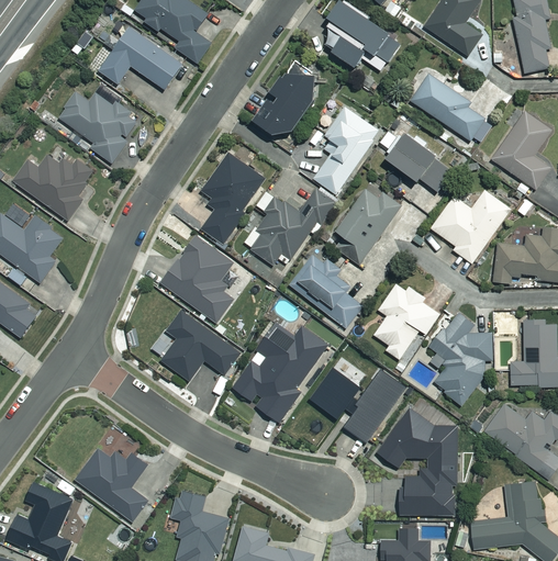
[(136,0),(132,8),(145,19),(143,22),(157,32),(159,27),(179,42),(175,47),(196,64),(211,44),(193,31),(207,14),(187,0),(136,0)]
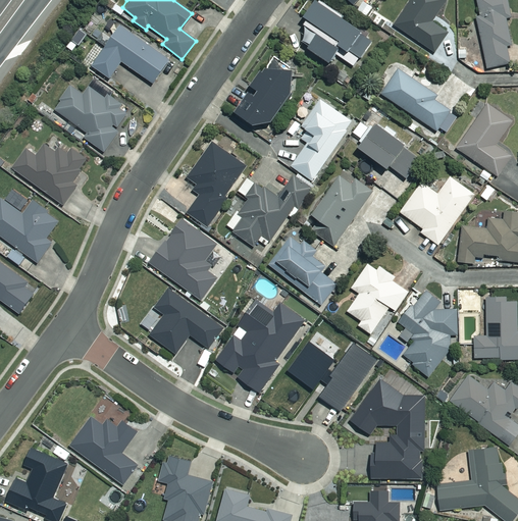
[(364,0),(355,9),(363,16),(371,8),(364,0)]
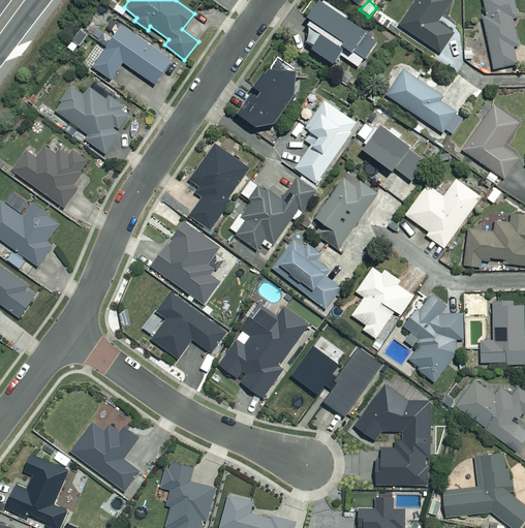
[(414,0),(398,25),(440,54),(457,29),(439,18),(451,0),(414,0)]
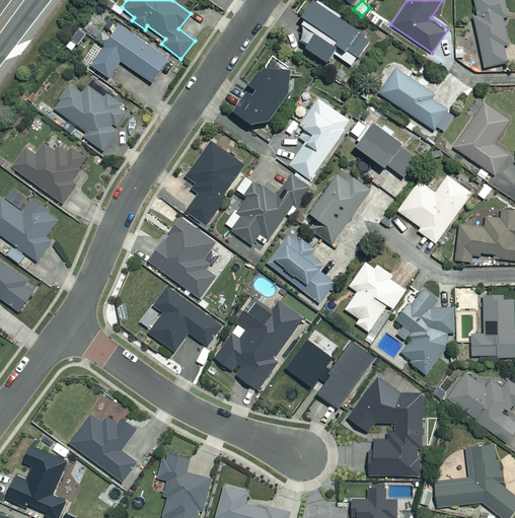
[(505,16),(501,0),(472,0),(476,15),(473,15),(484,67),(506,63),(503,45),(507,45),(502,17),(505,16)]
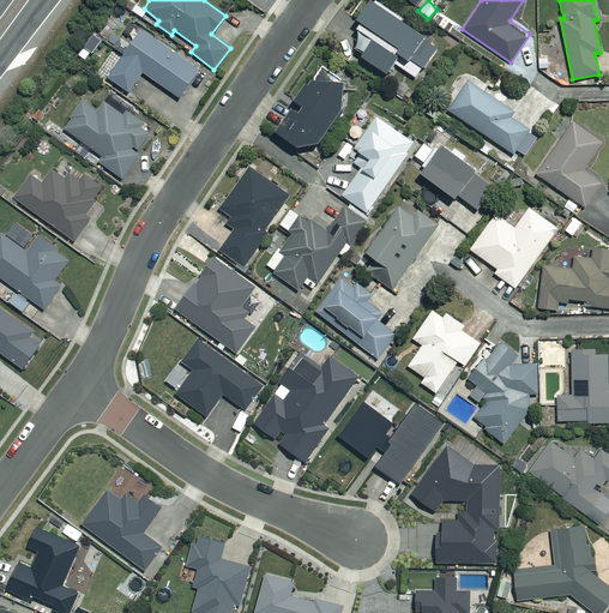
[(396,65),(417,79),(439,46),(374,2),(361,23),(363,24),(357,53),(390,74),(396,65)]
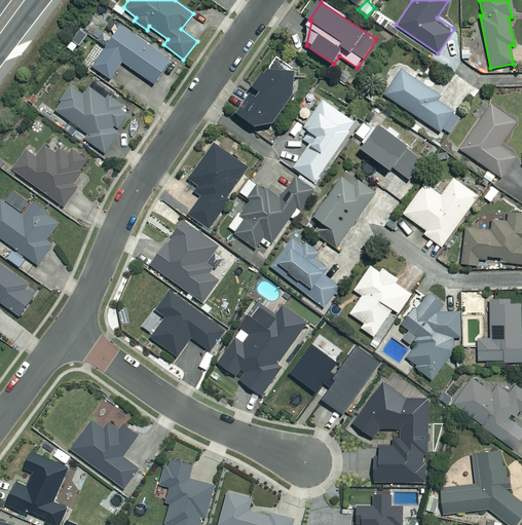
[(170,61),(121,26),(92,67),(110,79),(122,62),(153,84),(170,61)]
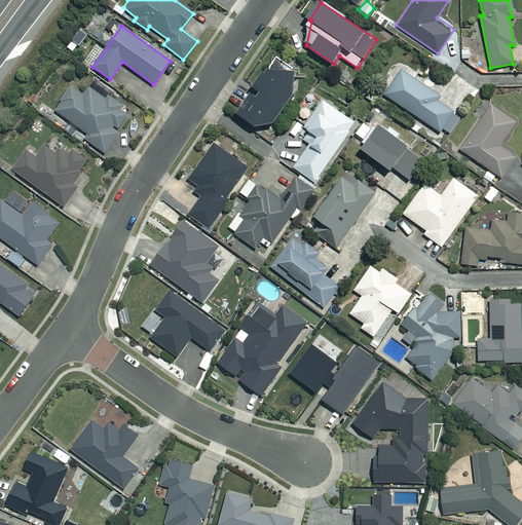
[(261,127),(277,124),(310,77),(277,54),(238,112),(261,127)]
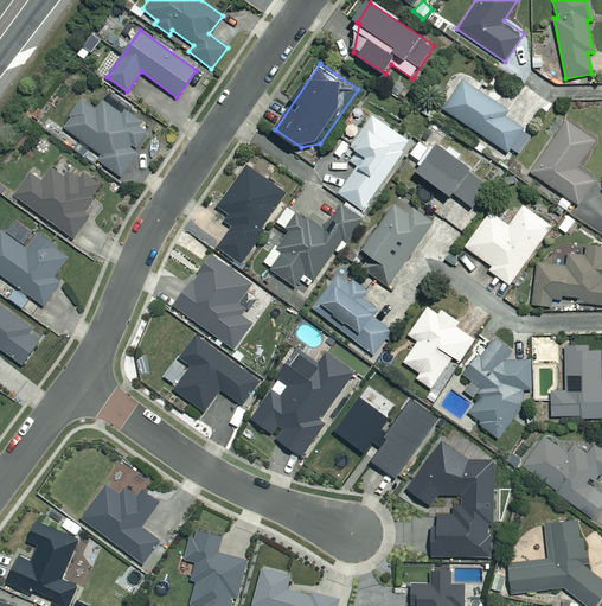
[(511,114),(461,81),(442,109),(507,153),(523,129),(507,119),(511,114)]
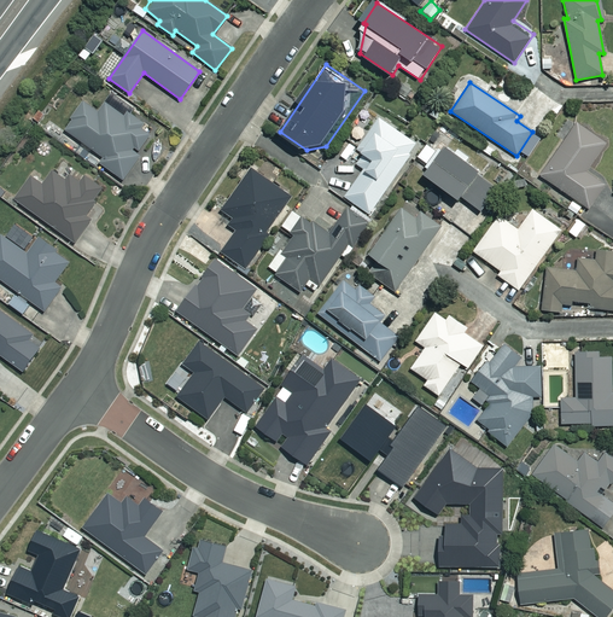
[(98,112),(82,103),(64,131),(103,156),(98,163),(123,180),(140,153),(138,151),(152,131),(127,114),(124,116),(104,103),(98,112)]
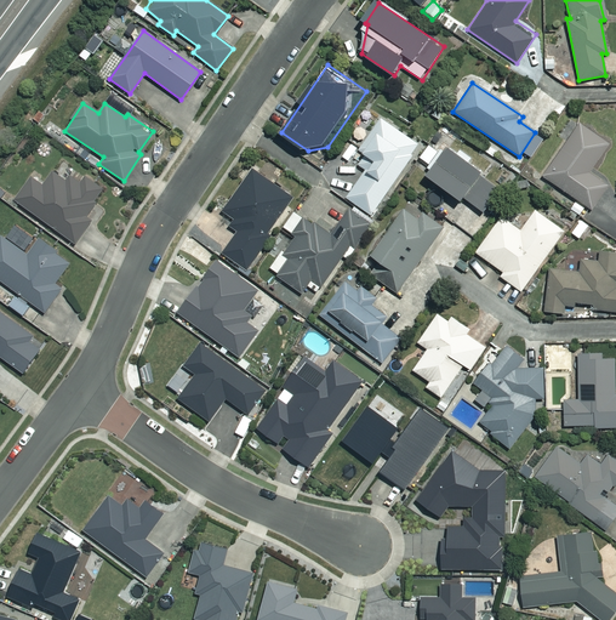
[(420,147),(380,119),(358,149),(372,159),(346,198),(371,216),(420,147)]
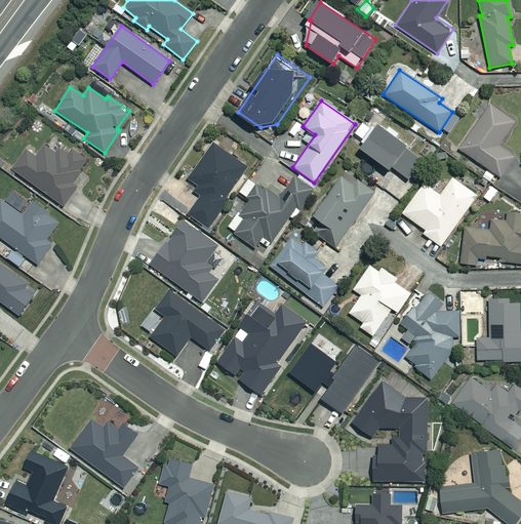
[(457,150),(495,176),(510,156),(497,147),(514,122),(488,105),(457,150)]
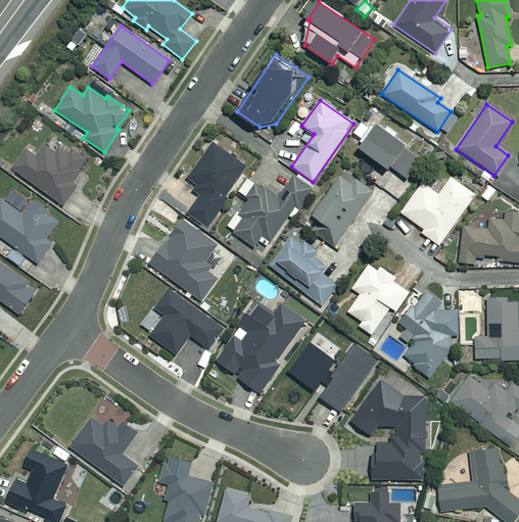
[(423,160),(376,123),(358,145),(390,171),(392,168),(408,180),(423,160)]
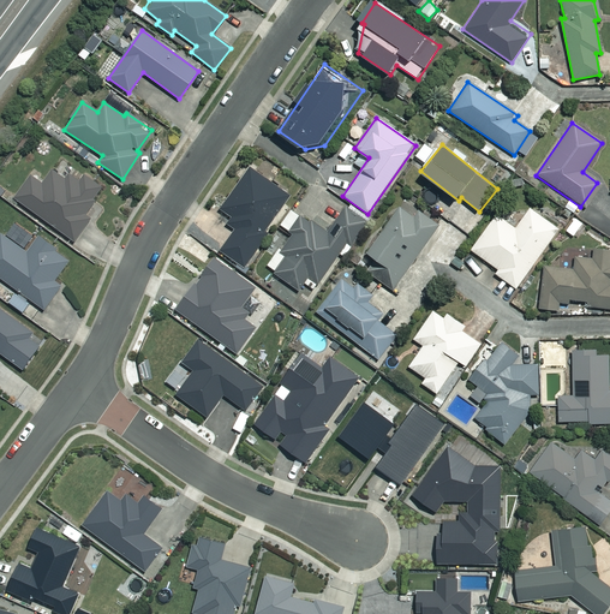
[(288,196),(249,168),(220,209),(231,218),(226,224),(233,230),(219,250),(244,267),(271,228),(267,226),(288,196)]
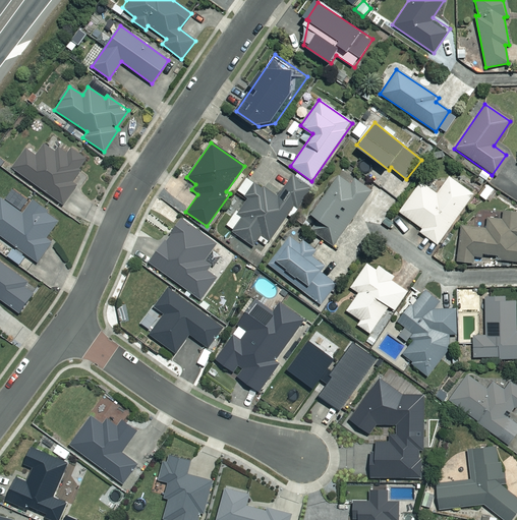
[(58,154),(44,143),(36,156),(24,149),(11,168),(62,204),(75,184),(71,182),(84,163),(62,148),(58,154)]
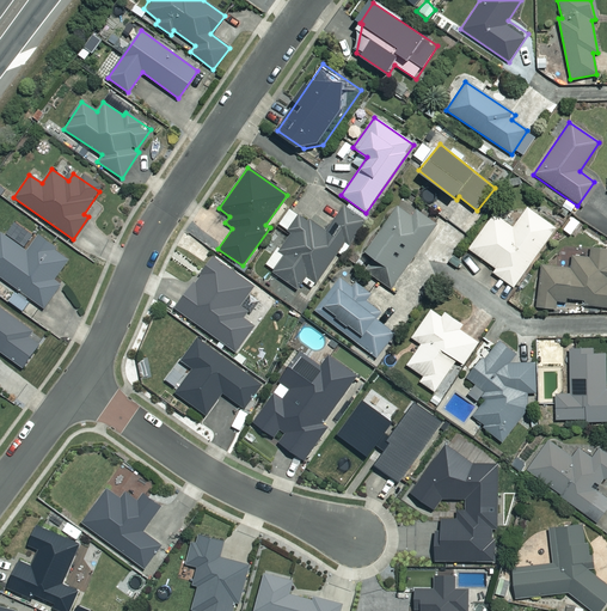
[(326,232),(288,207),(277,224),(290,232),(280,248),(277,246),(264,267),(296,288),(305,275),(317,282),(344,240),(349,243),(365,220),(343,206),(326,232)]
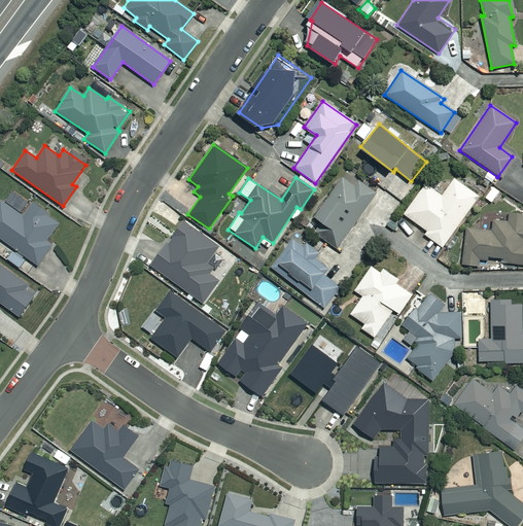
[(355,187),(341,178),(329,195),(333,197),(317,219),(319,220),(312,232),(337,248),(375,193),(359,182),(355,187)]
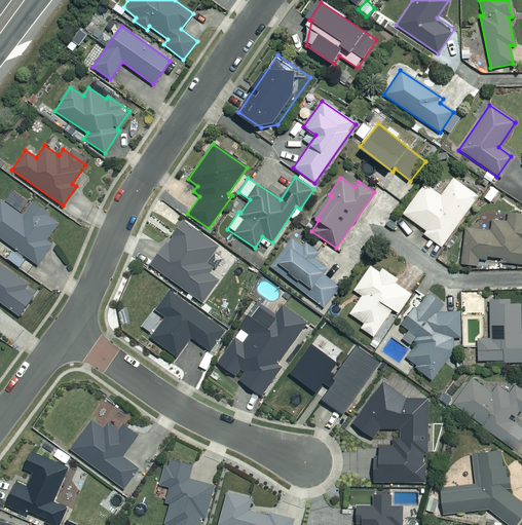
[(477,195),(453,179),(446,188),(437,181),(431,190),(423,185),(403,214),(425,230),(423,233),(441,247),(477,195)]
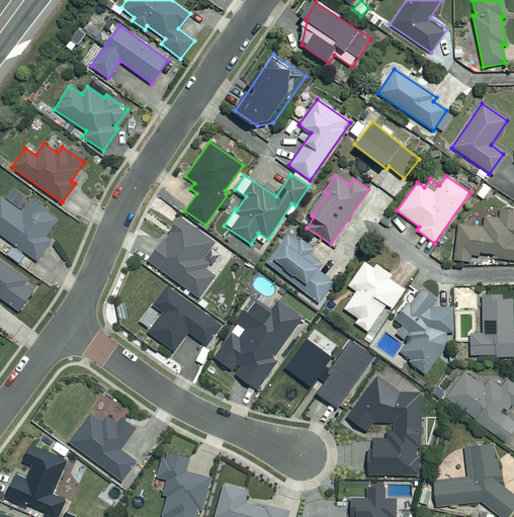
[(0,235),(14,245),(7,254),(26,267),(32,259),(35,261),(50,242),(45,238),(58,220),(31,200),(21,213),(0,197),(0,235)]
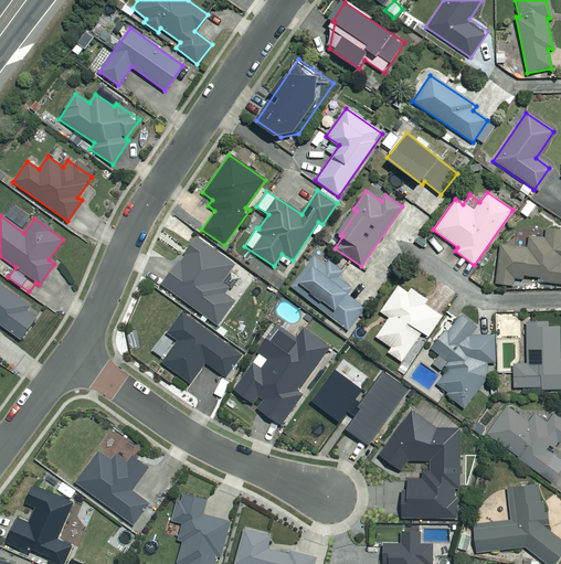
[(560,227),(546,227),(544,238),(528,237),(528,247),(499,245),(496,284),(512,285),(514,275),(538,276),(538,282),(560,283),(560,227)]
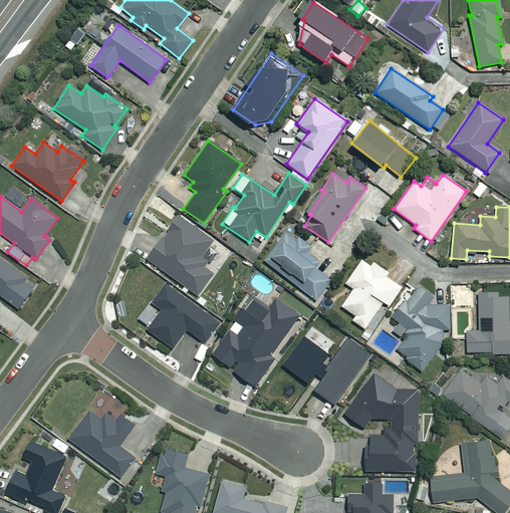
[(212,240),(178,216),(147,260),(197,295),(213,273),(197,262),(212,240)]
